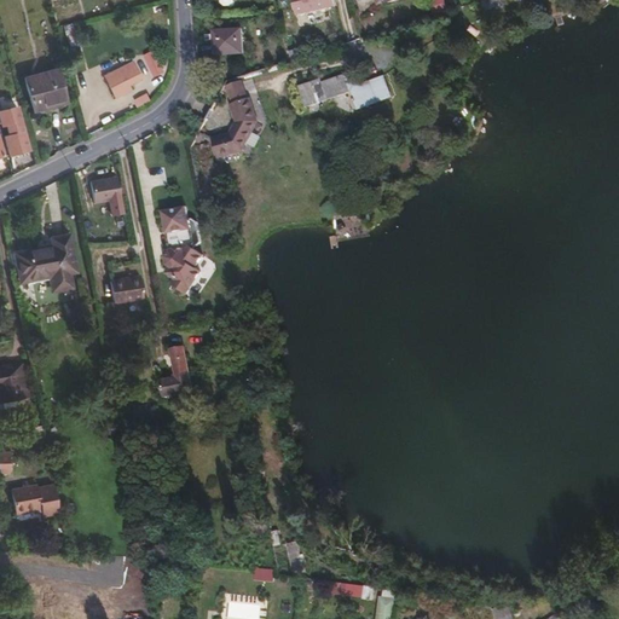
[(330,6),(328,0),(289,0),(293,15),(330,6)]
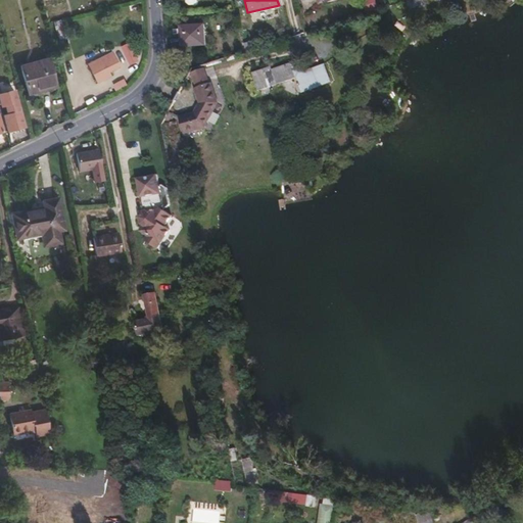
[(204,45),(203,26),(180,27),(181,47),(204,45)]
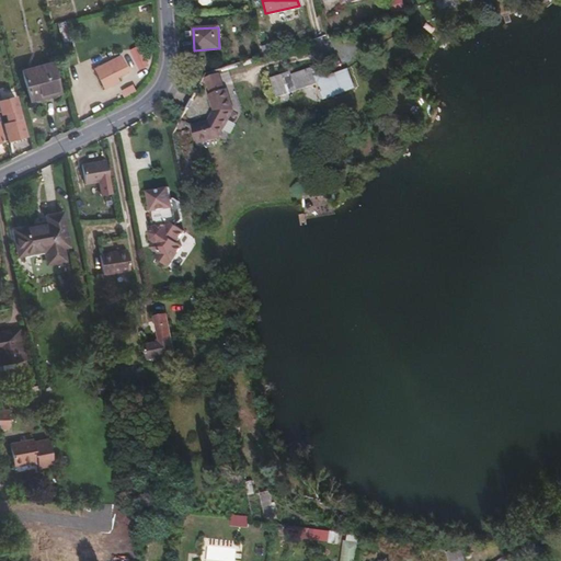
[(138,70),(149,66),(140,44),(129,48),(138,70)]
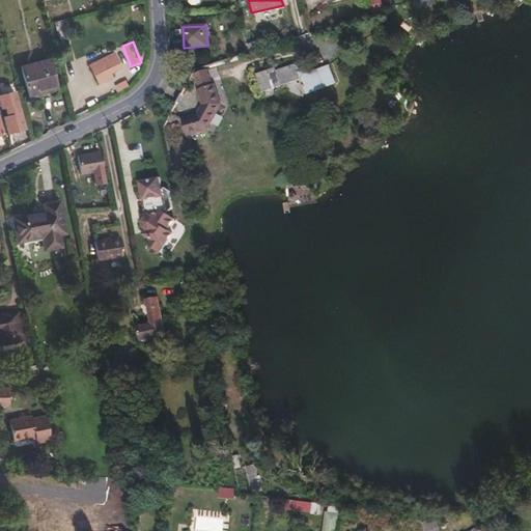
[(117,50),(106,55),(113,70),(124,64),(117,50)]
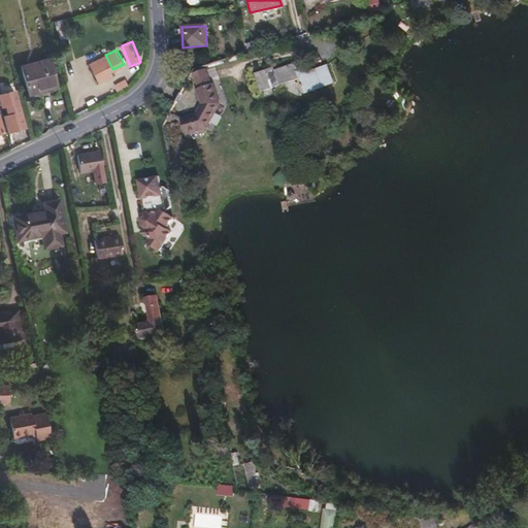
[(112,69),(105,55),(91,62),(98,76),(108,71),(112,69)]
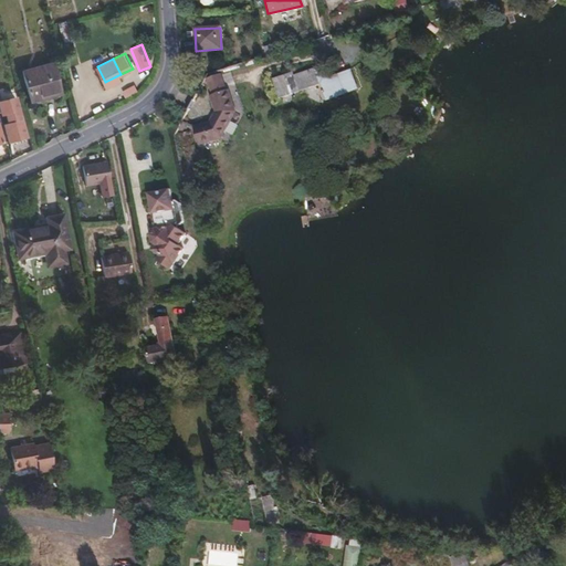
[(52,60),(22,67),(30,95),(41,92),(42,95),(61,91),(52,60)]
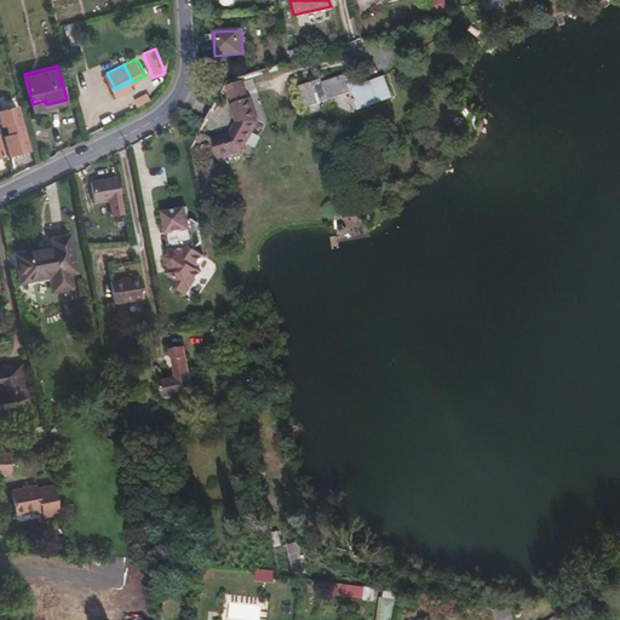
[(321,78),(299,86),(306,108),(352,91),(359,109),(394,97),(385,75),(365,84),(359,69),(322,82),(321,78)]
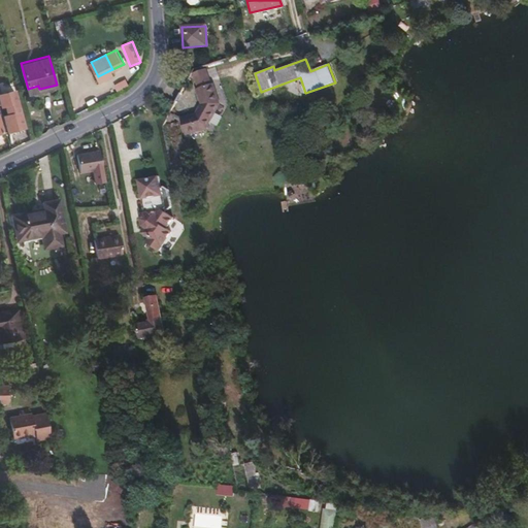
[(188,73),(193,88),(208,81),(203,68),(188,73)]
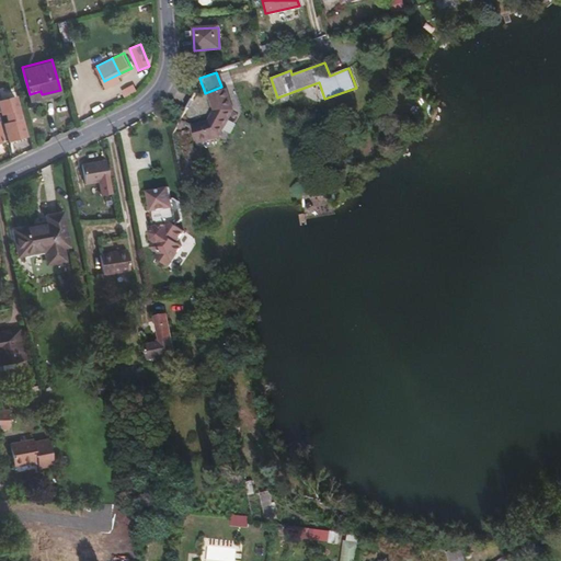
[(117,81),(115,76),(104,81),(106,87),(117,81)]
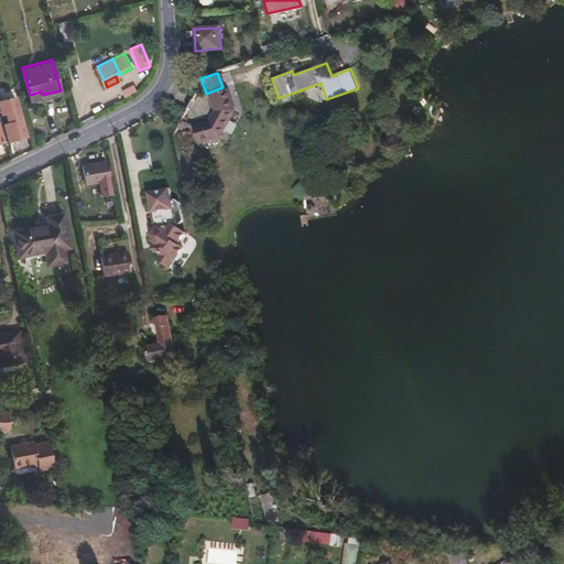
[(216,137),(230,107),(223,87),(206,94),(212,110),(208,116),(213,137),(216,137)]
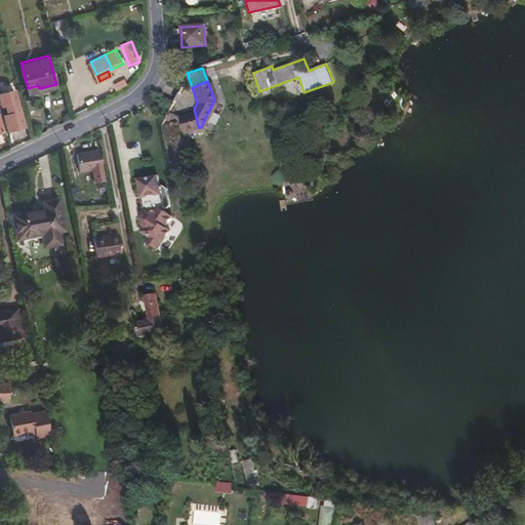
[(198,127),(194,108),(192,110),(178,114),(182,130),(198,127)]
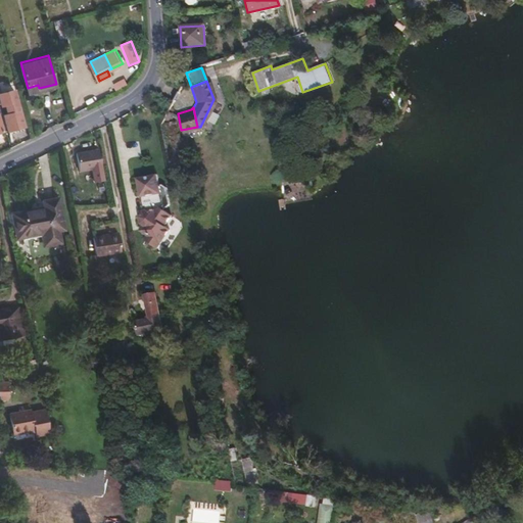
[(24,125),(18,108),(4,112),(8,129),(24,125)]
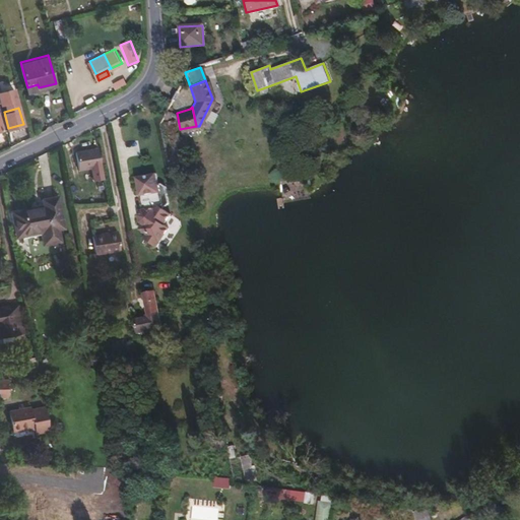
[(79,170),(102,166),(98,147),(75,152),(79,170)]
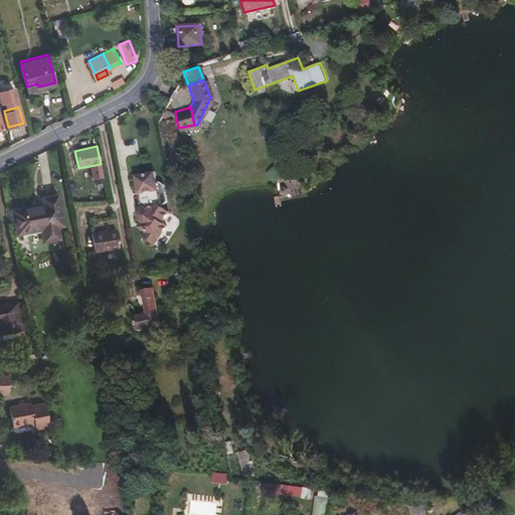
[(160,207),(160,205),(164,205),(166,202),(163,185),(159,183),(156,183),(154,173),(134,176),(140,209),(137,213),(138,218),(141,220),(139,223),(140,227),(144,230),(141,235),(153,244),(166,225),(161,222),(167,212),(160,207)]
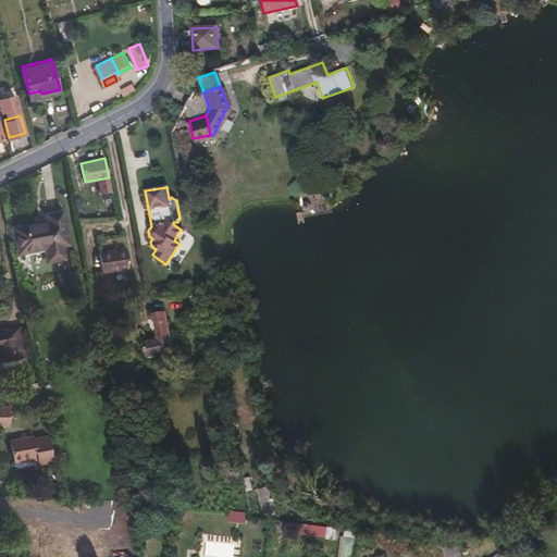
[(66,236),(61,203),(45,207),(45,212),(11,219),(15,246),(42,240),(45,255),(61,252),(59,238),(66,236)]
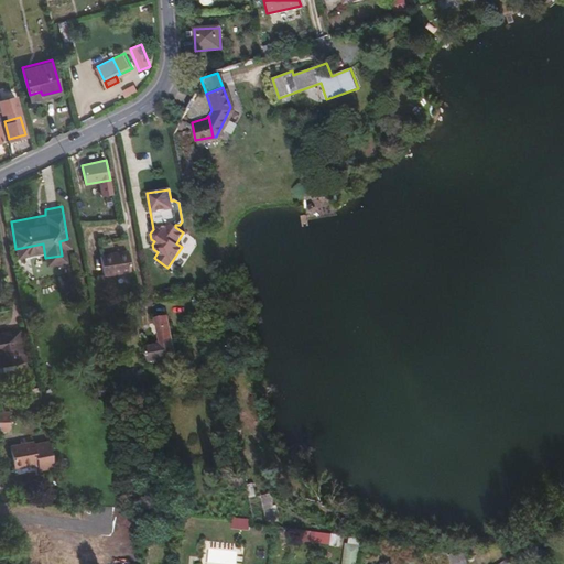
[(130,269),(127,250),(100,253),(104,273),(105,273),(130,269)]
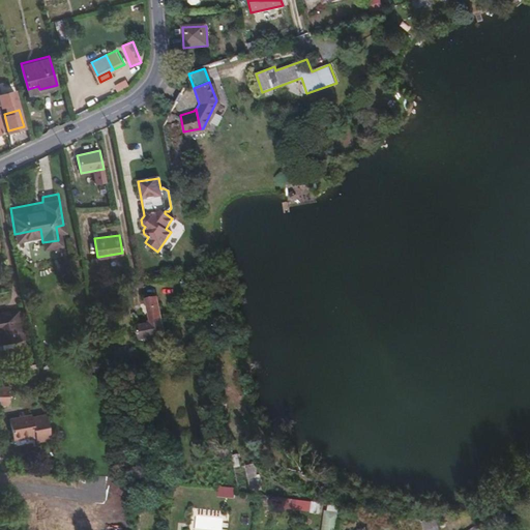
[(163,333),(155,296),(145,297),(149,322),(136,324),(138,337),(163,333)]
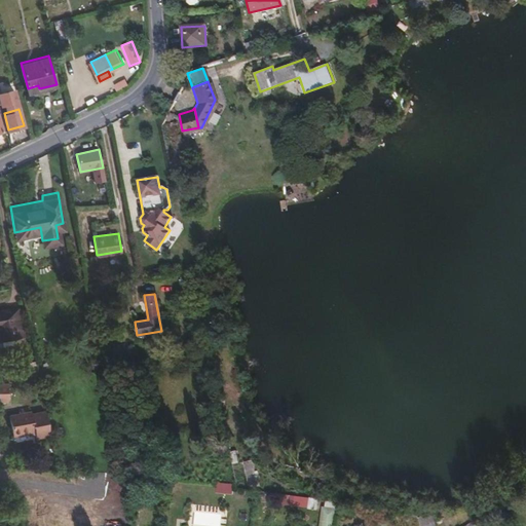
[(0,340),(22,337),(16,309),(0,311),(0,340)]
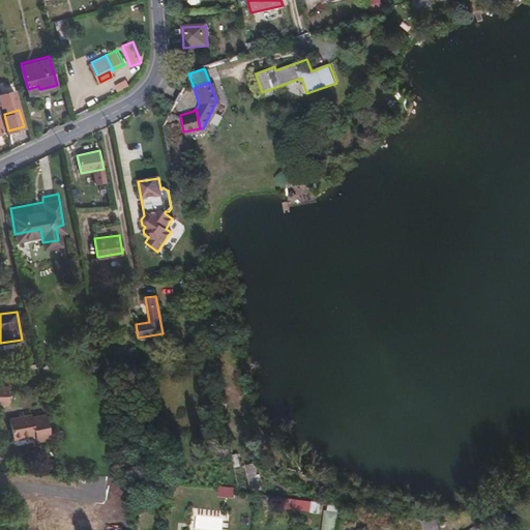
[(139,369),(136,353),(124,355),(127,371),(139,369)]
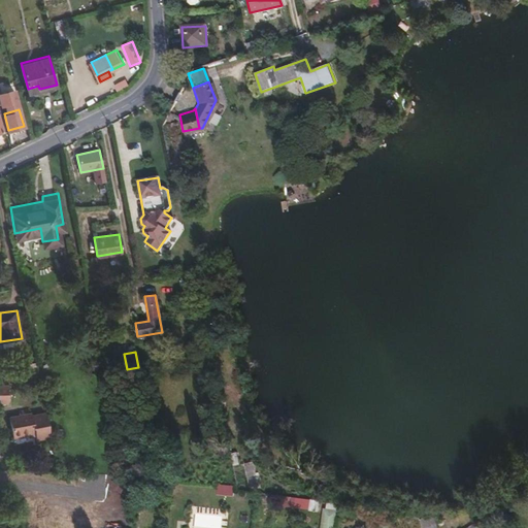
[(48,436),(46,423),(43,411),(29,415),(28,411),(6,417),(10,437),(33,433),(34,439),(48,436)]
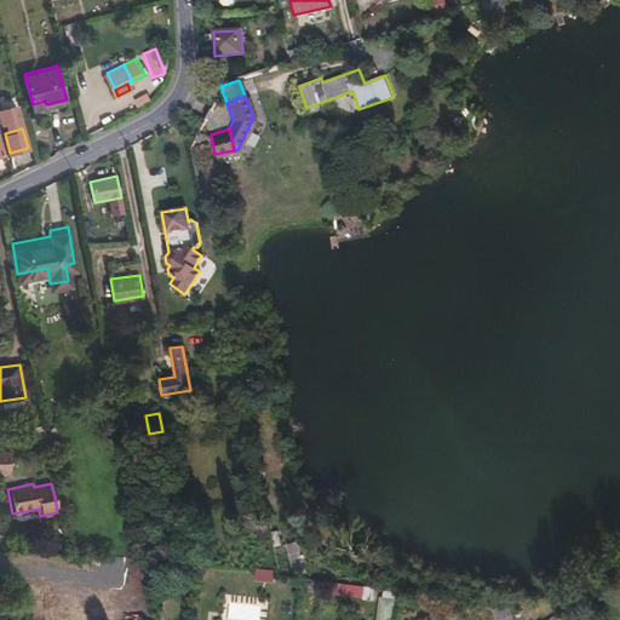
[(257,580),(275,581),(275,570),(257,569),(257,580)]
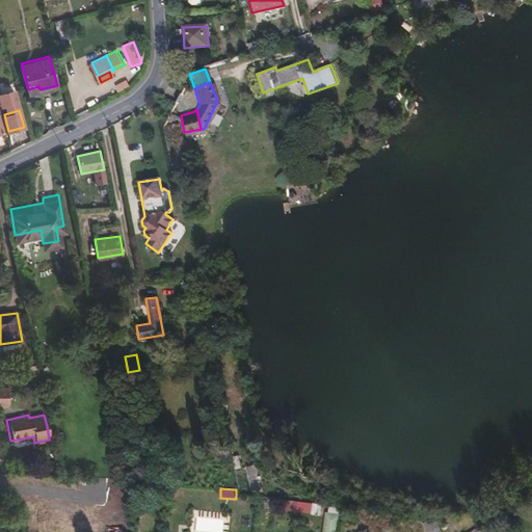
[(338,531),(339,507),(323,506),(322,531),(338,531)]
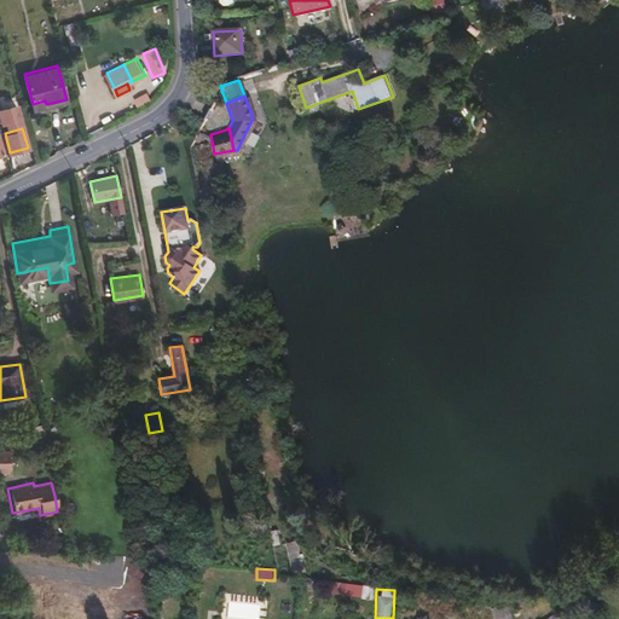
[(497,618),(514,618),(512,605),(496,607),(497,618)]
